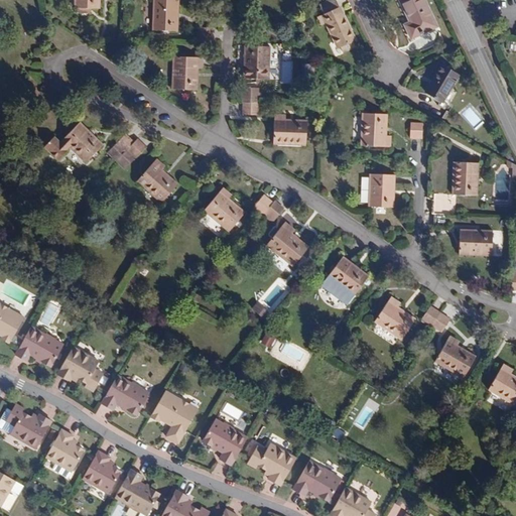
[(176,30),(177,0),(153,0),(153,29),(176,30)]
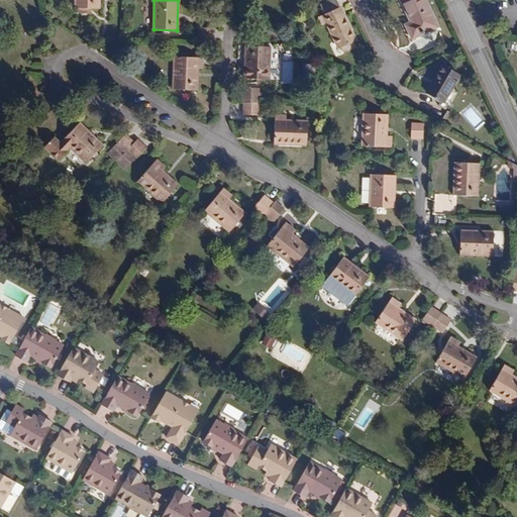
[(356,39),(345,14),(343,14),(340,7),(338,7),(334,0),(333,0),(321,6),(325,14),(323,14),(327,22),(326,23),(338,47),(340,46),(343,53),(356,46),(353,40),(356,39)]
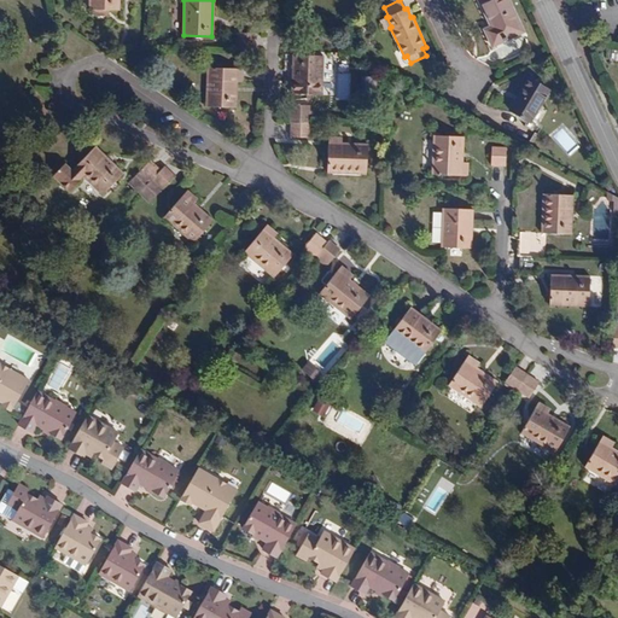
[(523,31),(507,0),(479,0),(491,25),(485,29),(493,45),(523,31)]
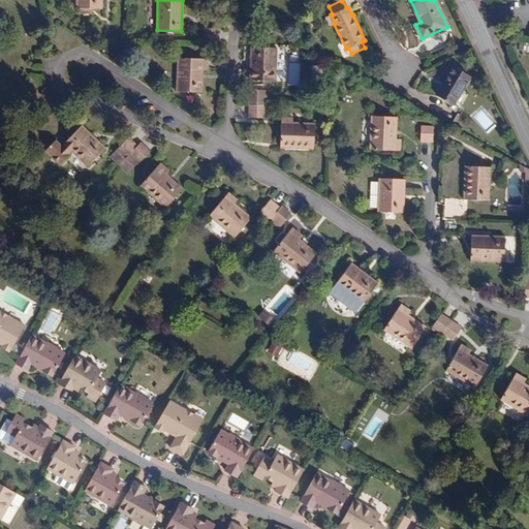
[(335,23),(331,14),(324,18),(329,26),(334,24),(335,23)]
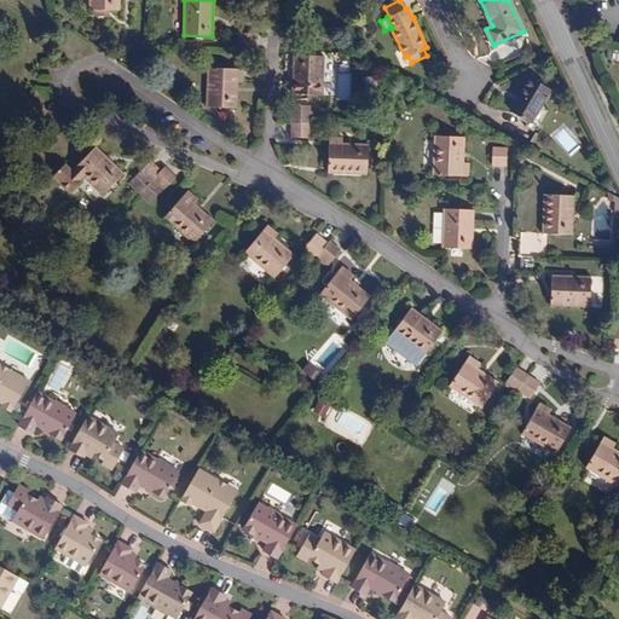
[(254,51),(254,33),(237,33),(236,50),(254,51)]
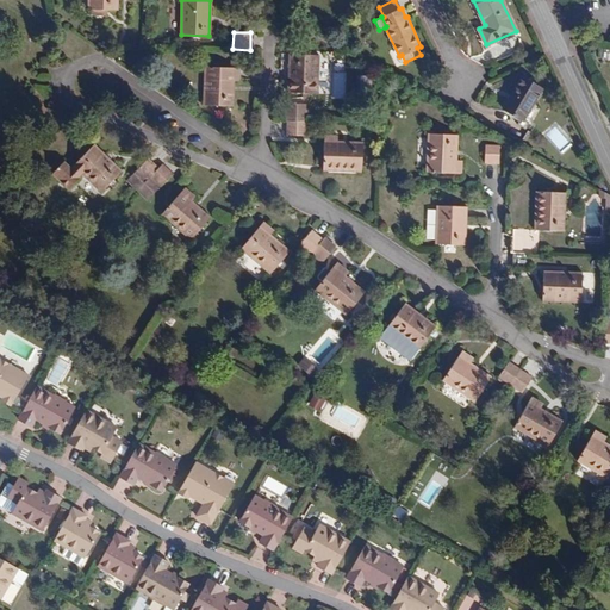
[(317,93),(318,55),(290,54),(288,92),(317,93)]
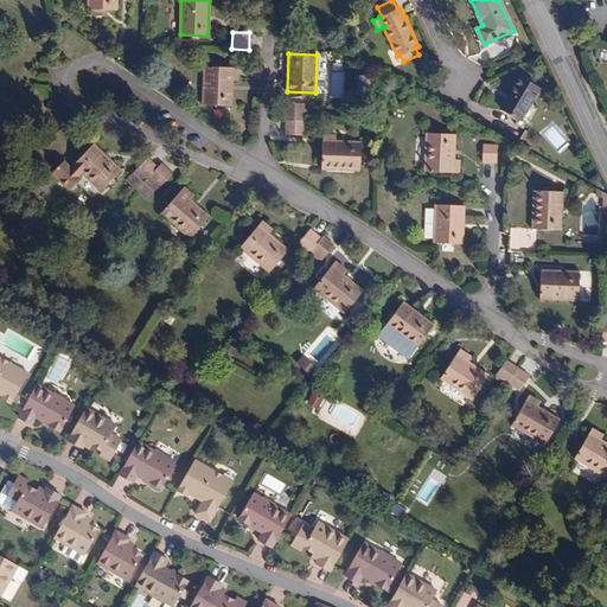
[(231,106),(232,80),(237,80),(238,61),(230,59),(230,66),(205,65),(204,104),(231,106)]
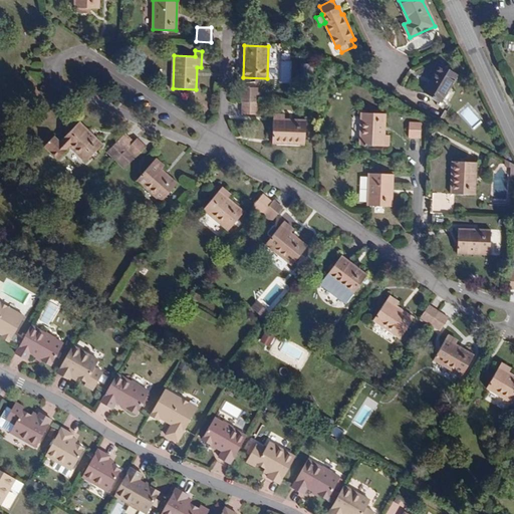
[(441,101),(457,74),(440,64),(424,91),(441,101)]
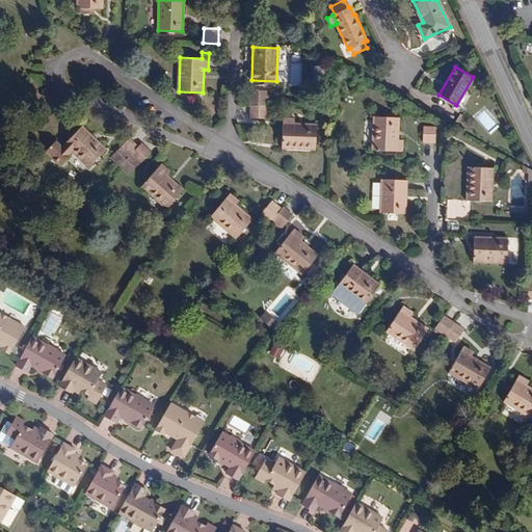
[(266,105),(266,90),(250,89),(250,105),(266,105)]
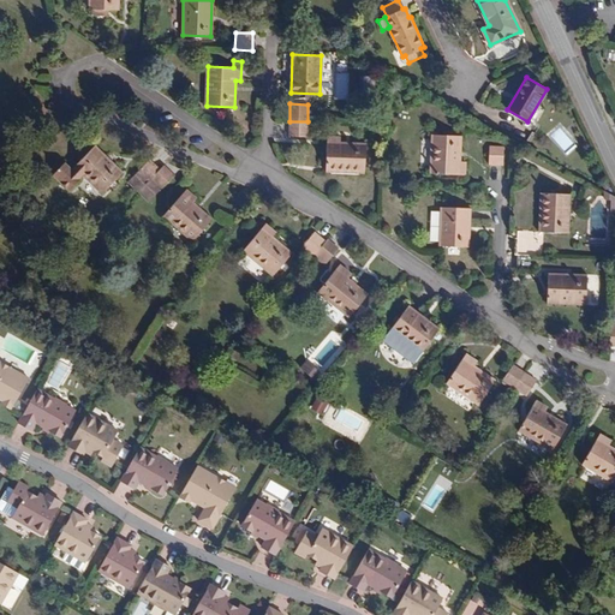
[(308,136),(308,121),(290,121),(290,136),(308,136)]
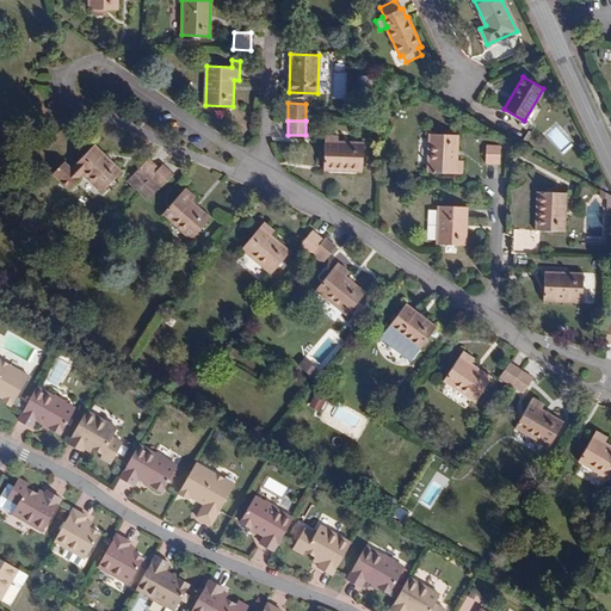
[(457,160),(458,134),(430,133),(427,172),(462,173),(462,160),(457,160)]
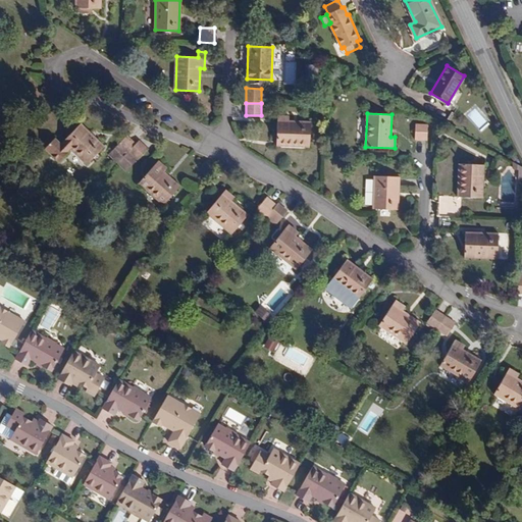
[(309,146),(310,121),(289,120),(289,116),(277,116),(276,144),(309,146)]
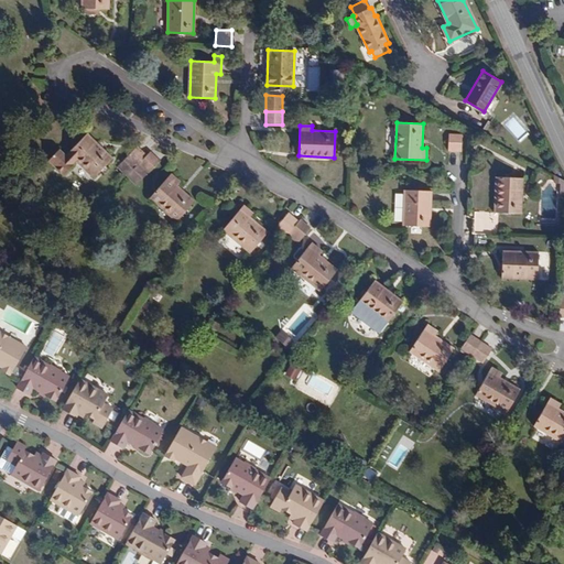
[(112,159),(86,133),(66,154),(60,149),(49,160),(64,175),(77,161),(94,176),(112,159)]
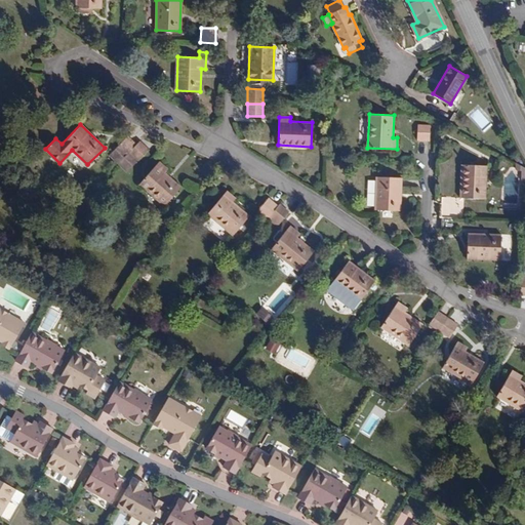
[(430,139),(430,125),(417,124),(416,139),(430,139)]
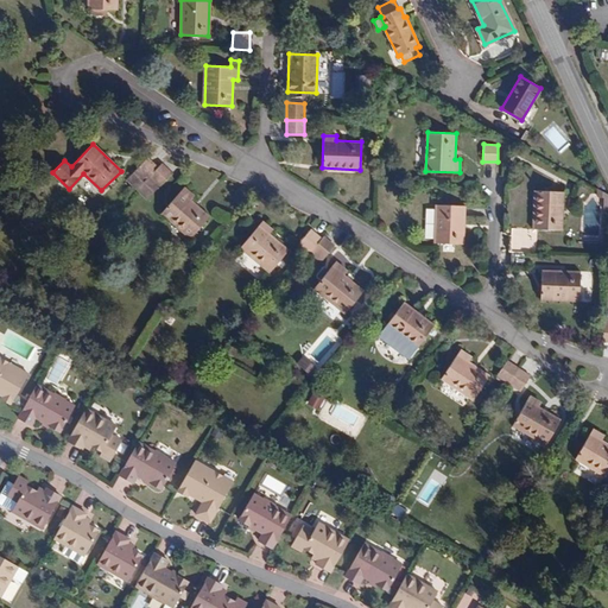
[(150,176),(158,168),(149,157),(135,170),(146,179),(150,176)]
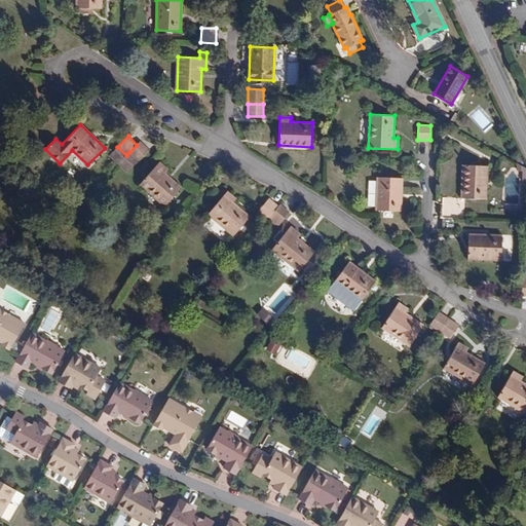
[(138,160),(149,149),(141,141),(137,145),(129,152),(138,160)]
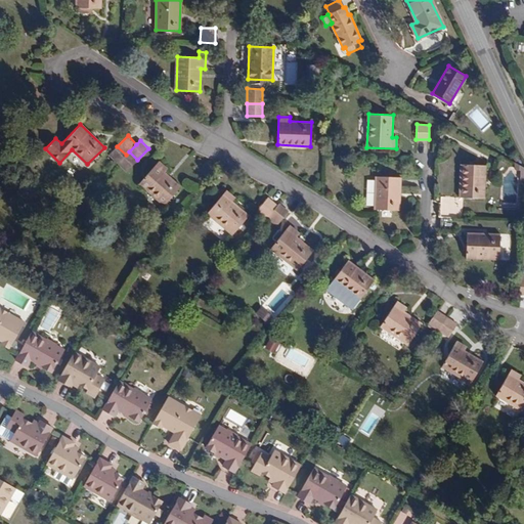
[(137,160),(129,151),(126,155),(119,163),(127,171),(137,160)]
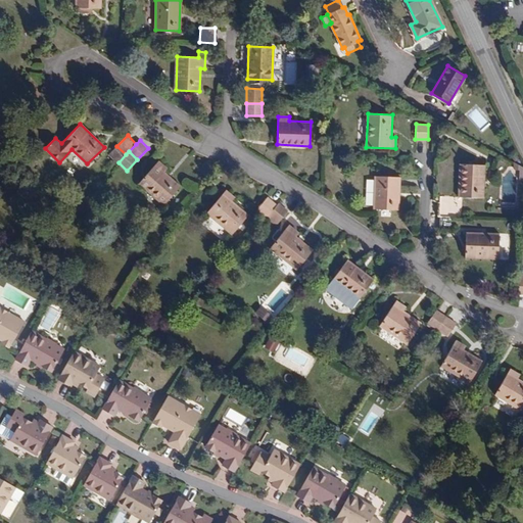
[(180,186),(163,172),(167,169),(158,161),(139,183),(164,204),(180,186)]
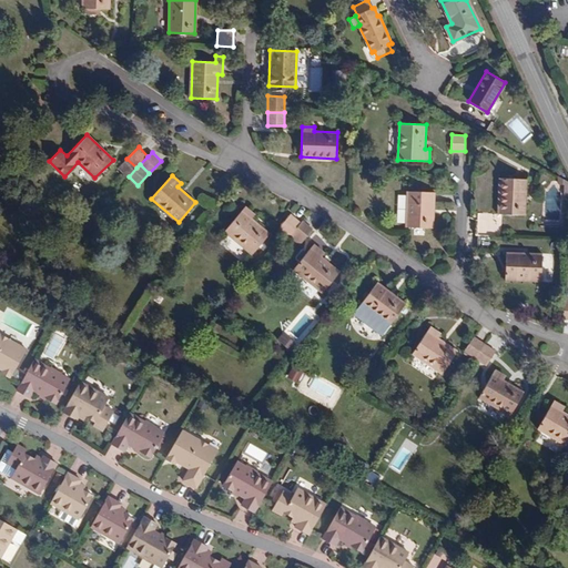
[(567,185),(567,180),(558,175),(558,182),(565,183),(565,185),(567,185)]
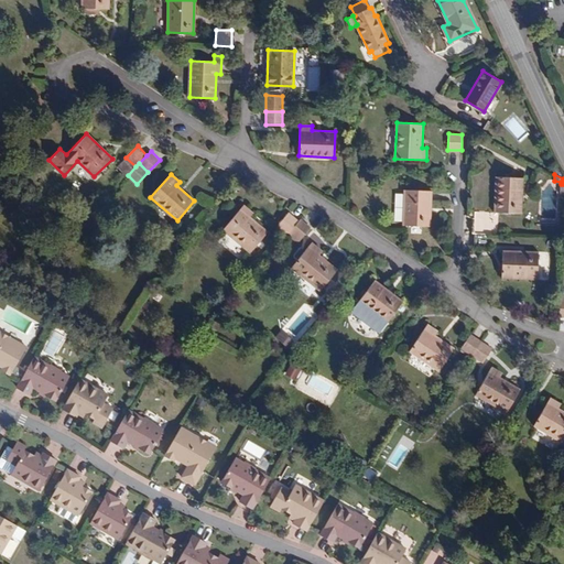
[(521,213),(522,177),(497,176),(495,212),(521,213)]
